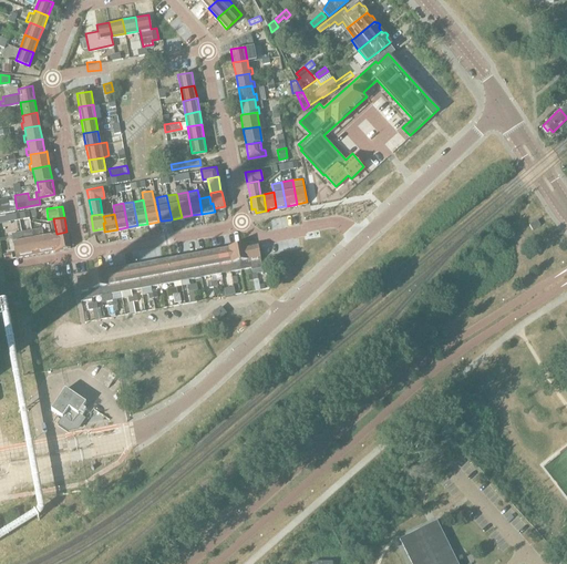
[(540,224),(537,217),(528,223),(533,228),(540,224)]
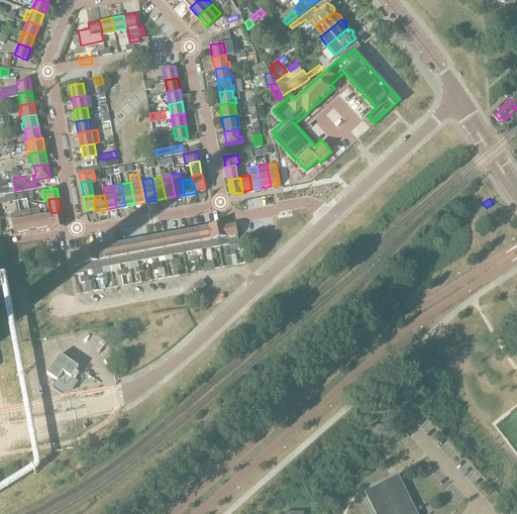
[(28,208),(32,229),(41,228),(39,214),(37,207),(28,208)]
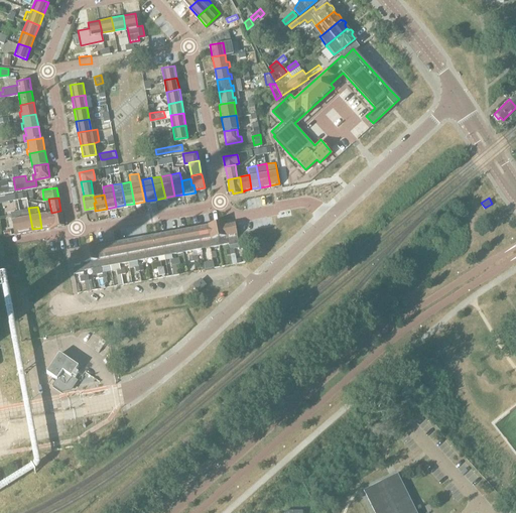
[(19,210),(23,231),(32,229),(28,208),(19,210)]
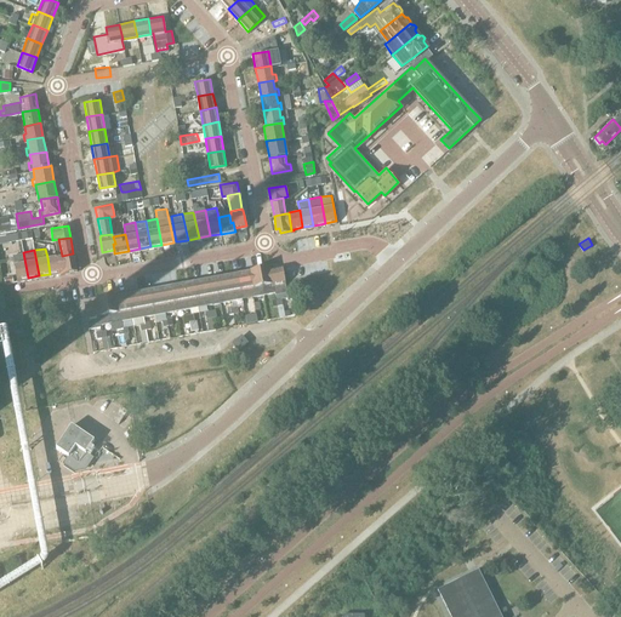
[(28,278),(23,252),(12,255),(16,280),(28,278)]
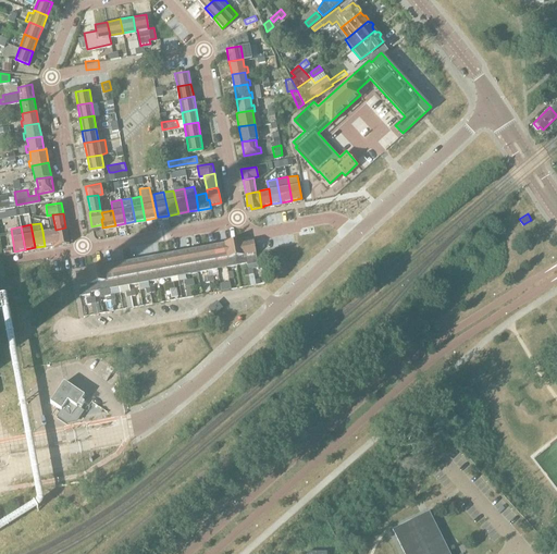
[(52,230),(56,245),(65,243),(64,239),(67,238),(65,228),(56,230),(52,230)]
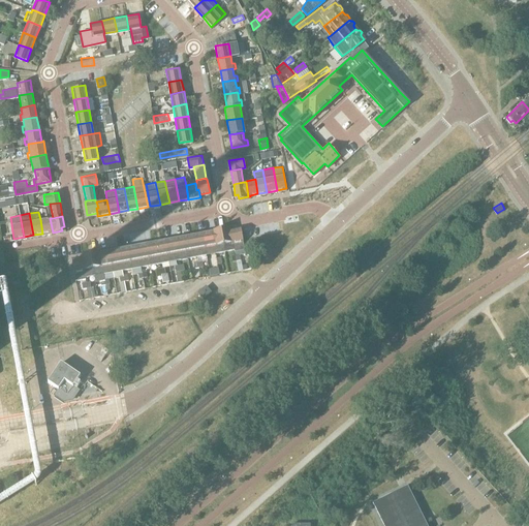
[(42,234),(47,233),(51,231),(51,233),(53,233),(50,218),(50,217),(40,219),(42,234)]
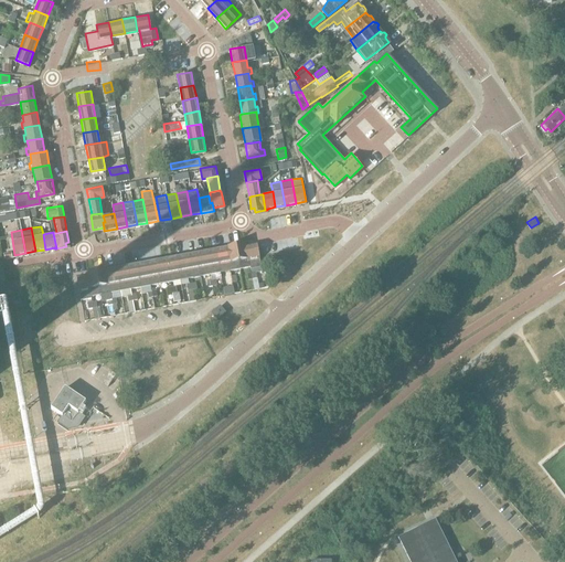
[(262,268),(256,242),(249,243),(249,240),(245,241),(245,242),(246,242),(251,264),(252,271),(253,277),(256,276),(255,269),(262,268)]
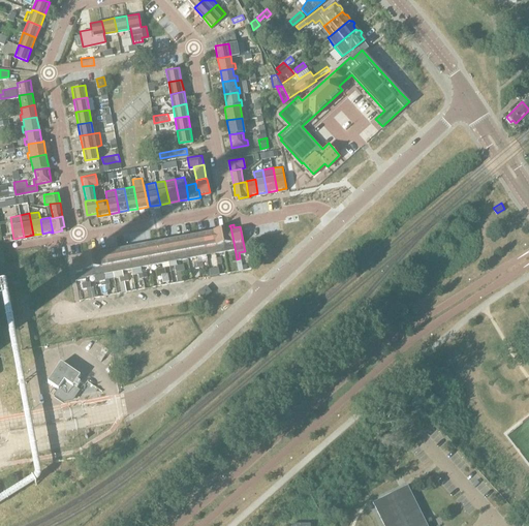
[(230,226),(229,226),(221,227),(225,249),(235,247),(230,226)]
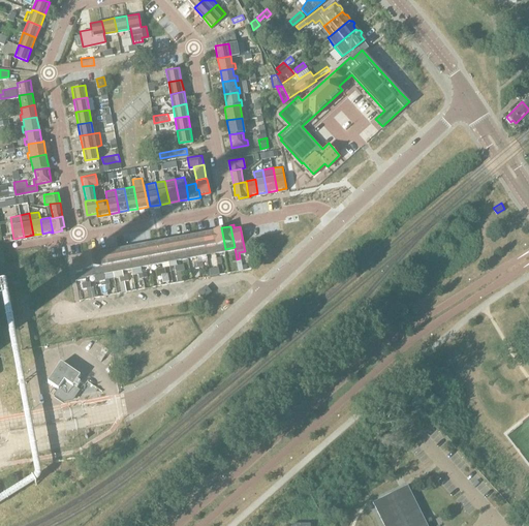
[(221,227),(217,228),(212,229),(216,251),(225,249),(221,227)]
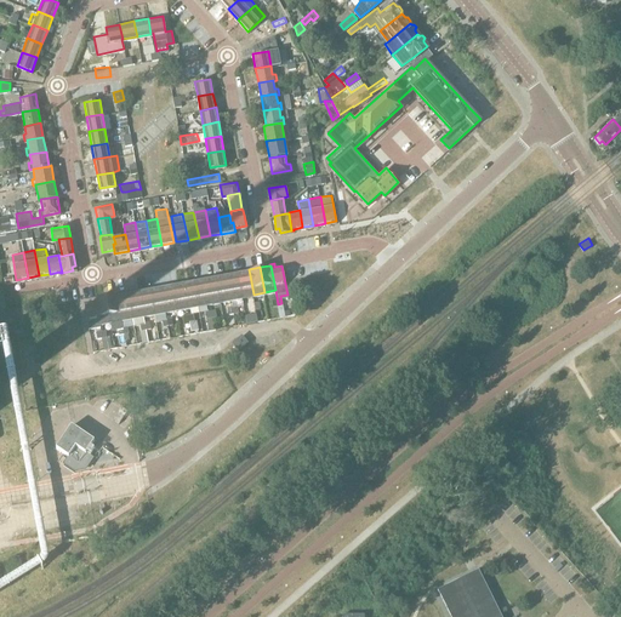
[(249,269),(238,270),(241,296),(254,295),(249,269)]
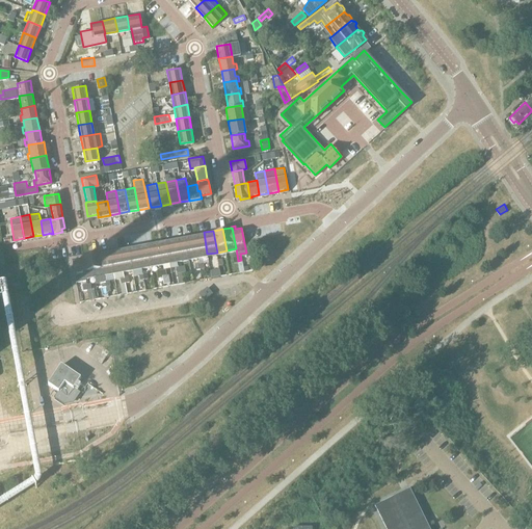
[(204,232),(200,233),(193,234),(197,256),(207,254),(204,232)]
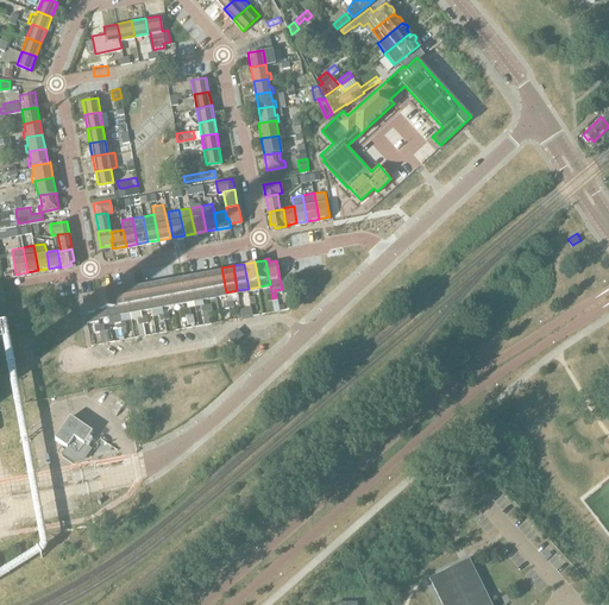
[(211,270),(215,295),(226,292),(221,268),(211,270)]
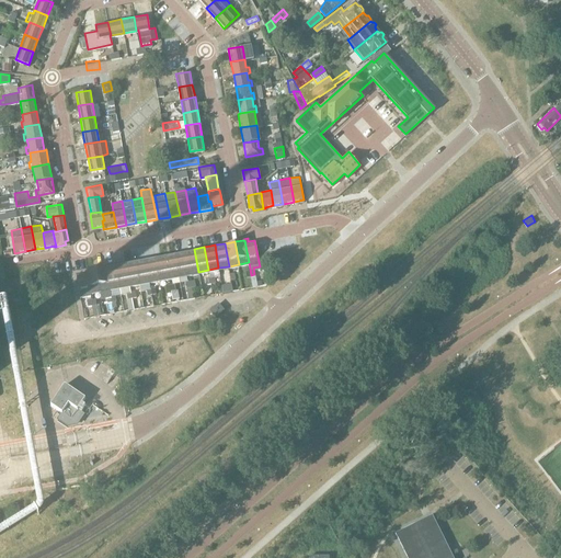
[(194,249),(184,250),(189,273),(198,272),(194,249)]
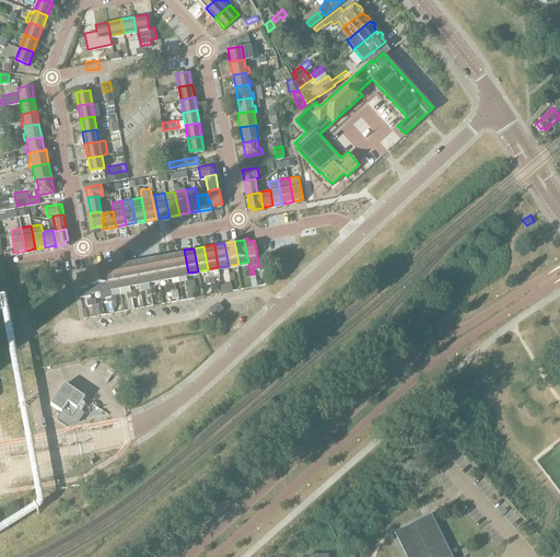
[(184,250),(178,251),(174,252),(178,275),(188,273),(184,250)]
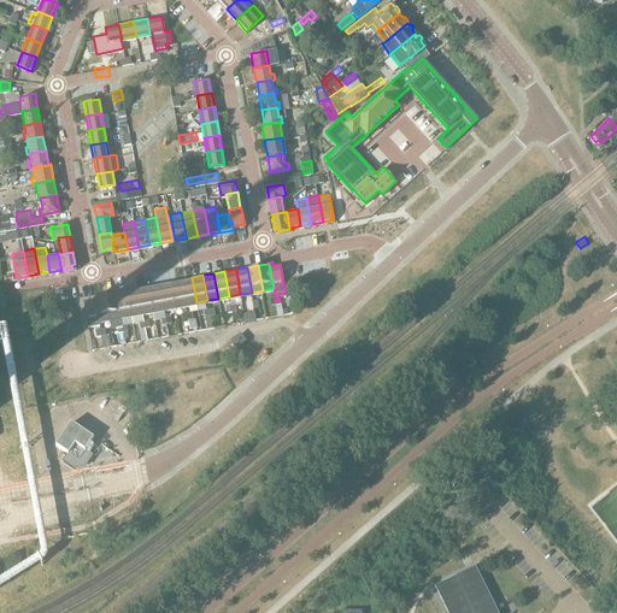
[(192,277),(181,280),(186,305),(197,302),(192,277)]
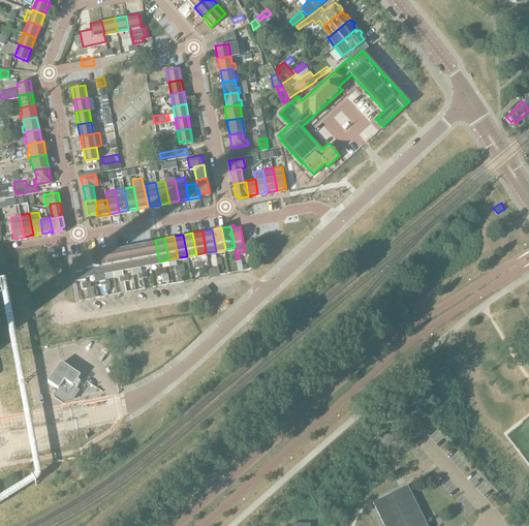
[(159,261),(155,240),(146,241),(150,263),(159,261)]
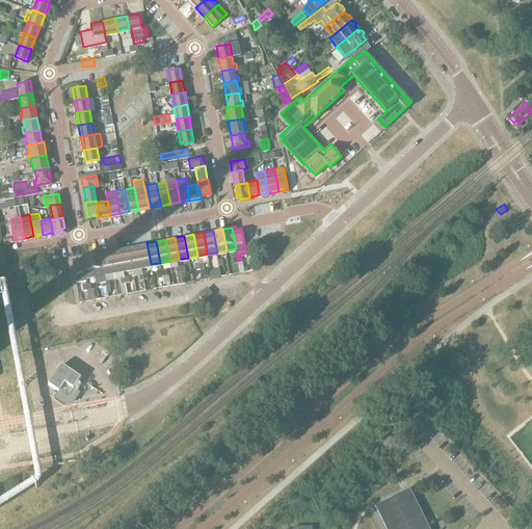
[(147,242),(137,244),(141,266),(151,264),(147,242)]
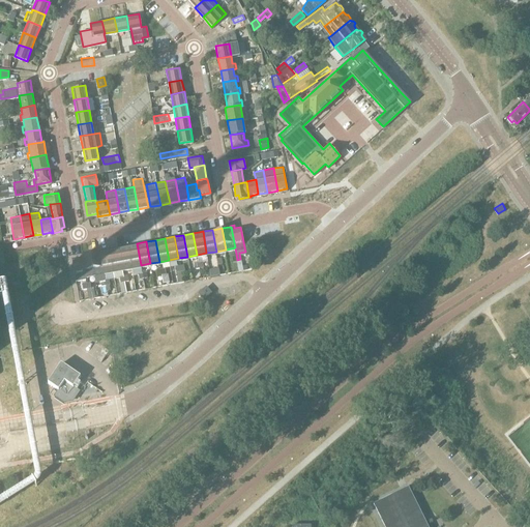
[(137,243),(127,245),(131,267),(133,272),(137,271),(138,277),(143,276),(142,270),(141,265),(137,243)]
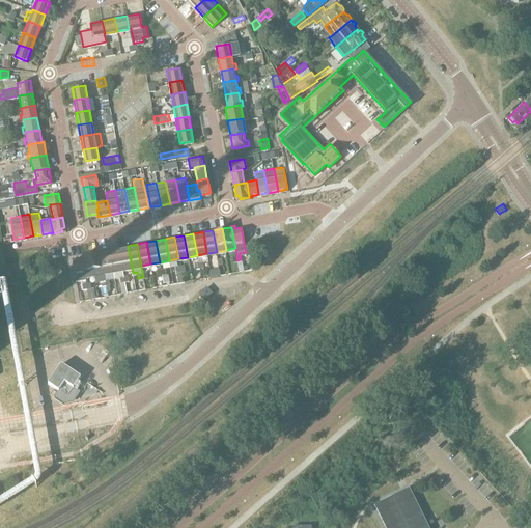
[(128,246),(123,246),(118,247),(122,269),(132,268),(128,246)]
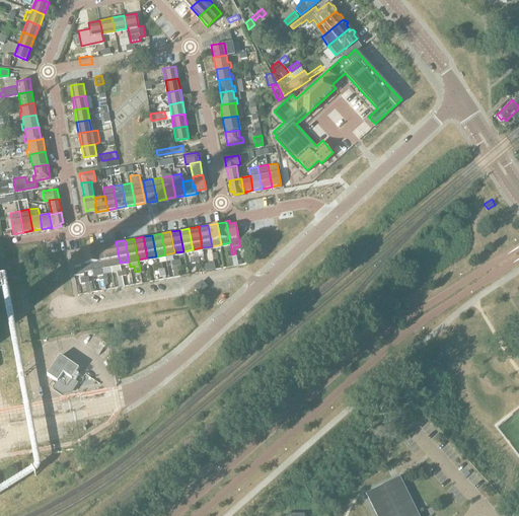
[(116,241),(106,243),(110,265),(112,270),(117,269),(118,275),(120,285),(124,284),(122,274),(122,275),(121,269),(122,269),(120,263),(116,241)]
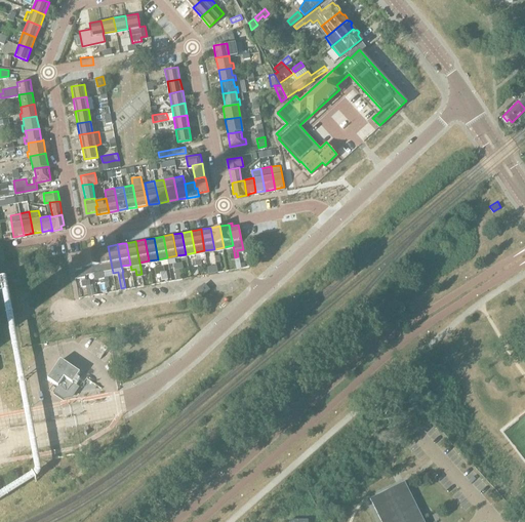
[(108,246),(102,247),(98,247),(102,270),(104,275),(108,275),(113,273),(112,268),(108,246)]
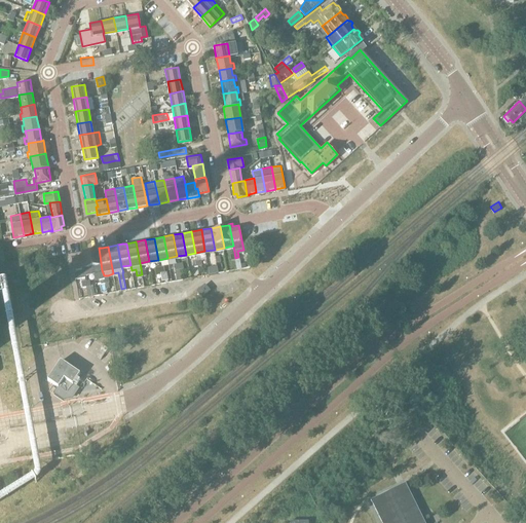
[(99,248),(89,250),(94,272),(95,277),(100,276),(104,275),(102,270),(99,248)]
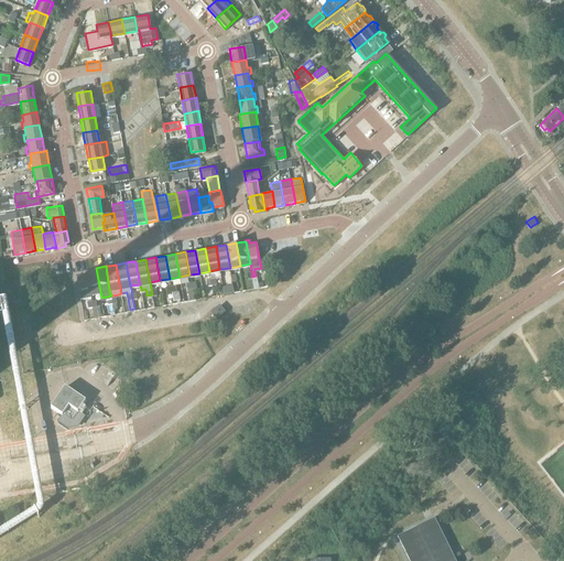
[(100,292),(96,268),(86,270),(86,269),(85,269),(90,293),(100,292)]
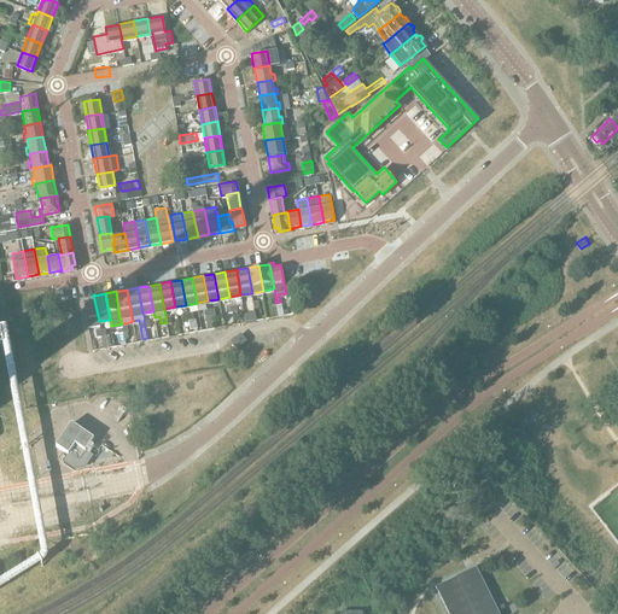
[(100,323),(99,321),(93,294),(89,296),(89,299),(83,300),(88,326),(100,323)]
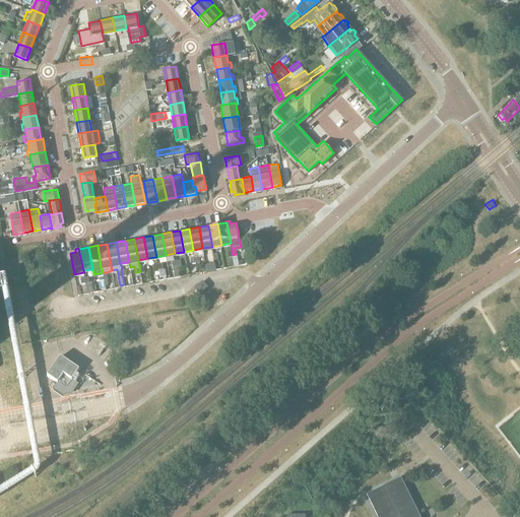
[(87,275),(83,276),(84,281),(85,281),(86,292),(92,291),(91,279),(88,279),(87,275)]
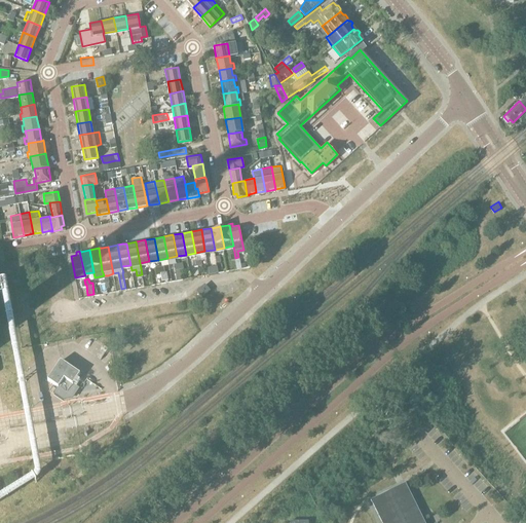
[(204,284),(196,291),(200,296),(210,289),(204,284)]
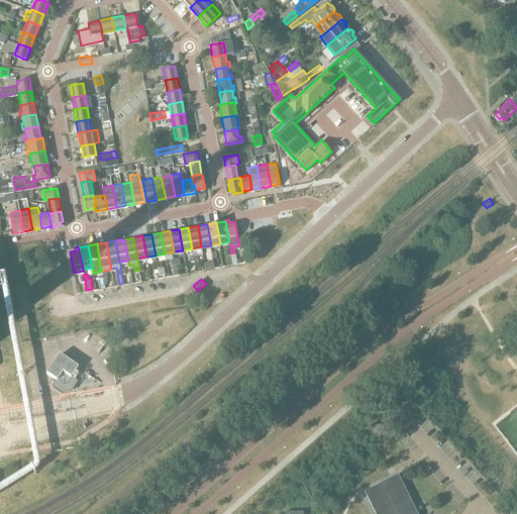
[(190,316),(186,310),(178,317),(183,322),(190,316)]
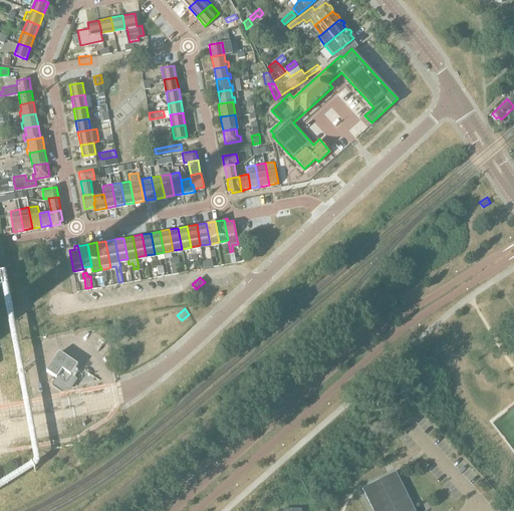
[(60,349),(45,369),(54,376),(52,379),(63,387),(73,385),(79,374),(74,370),(80,361),(60,349)]
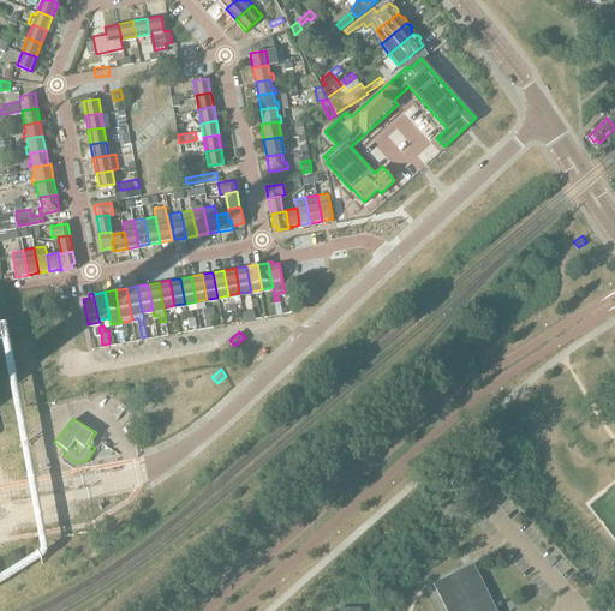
[(473,562),(433,582),(447,610),(497,610),(495,604),(473,562)]
